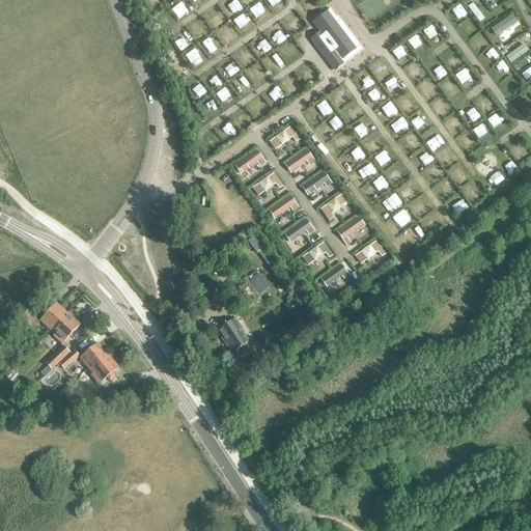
[(484,19),(473,3),(468,7),(480,23),(484,19)]
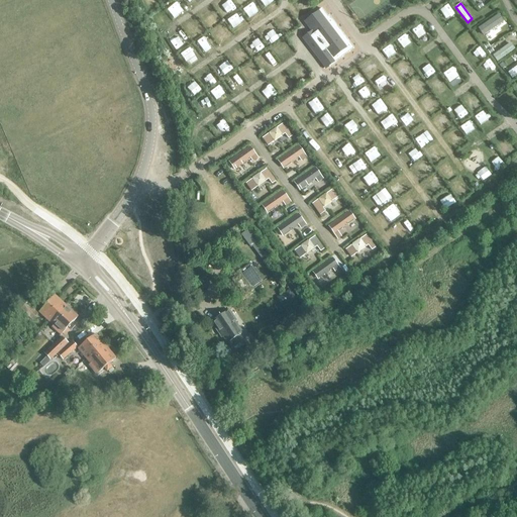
[(303,39),(325,69),(334,62),(332,59),(346,47),(319,11),(305,22),(312,32),(303,39)]
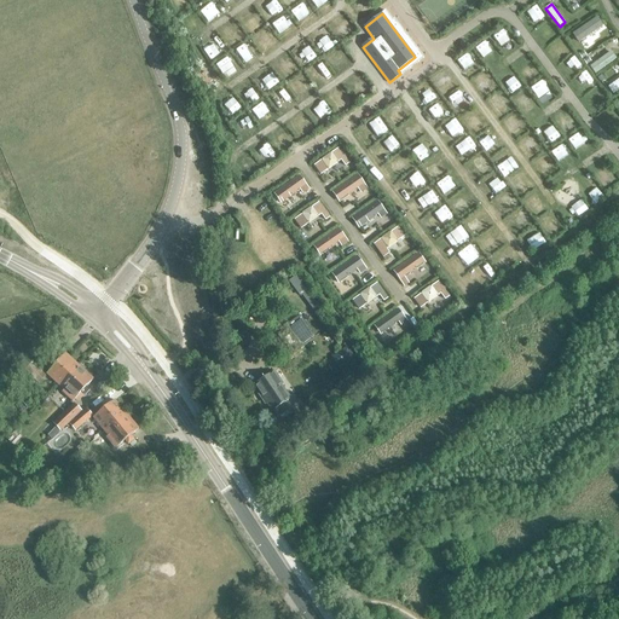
[(579,44),(603,27),(596,18),(573,34),(579,44)]
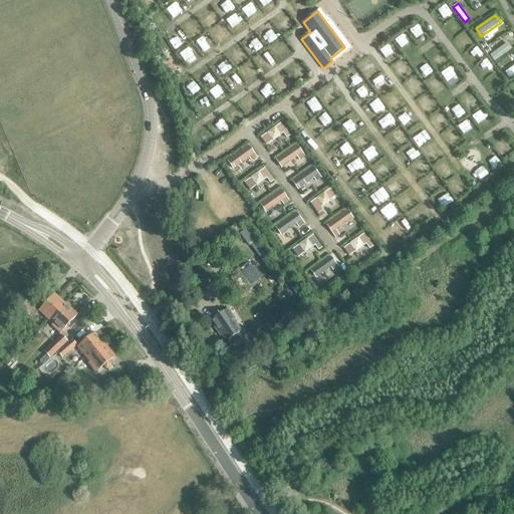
[(495,61),(512,49),(507,42),(490,55),(495,61)]
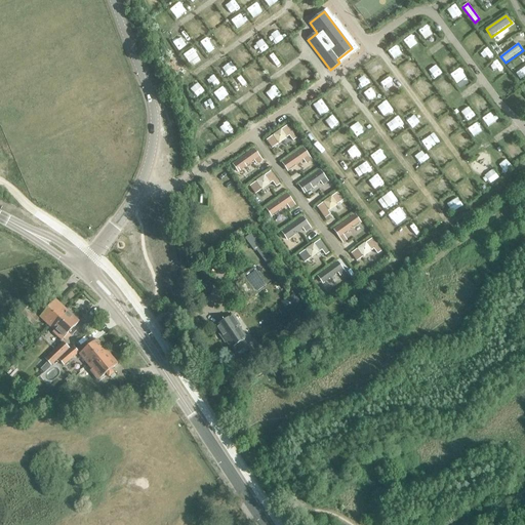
[(520,80),(524,76),(524,67),(516,74),(520,80)]
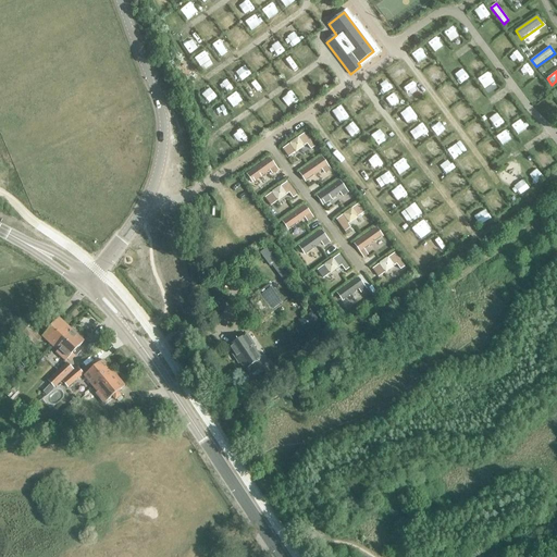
[(273,311),(276,316),(285,309),(268,284),(258,291),(273,312),(273,311)]
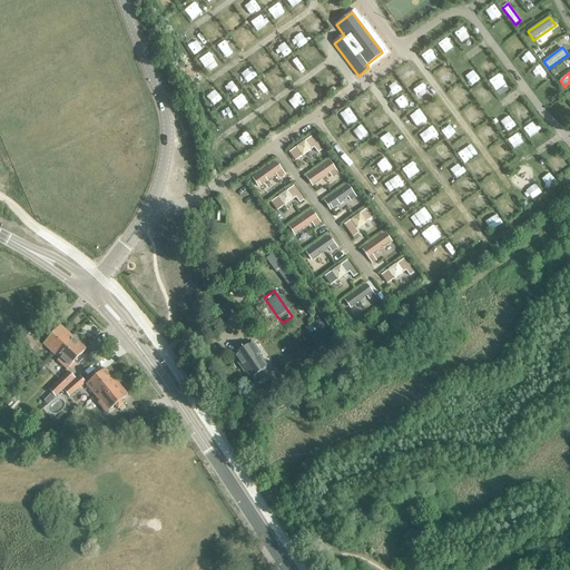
[(65,345),(71,337),(60,326),(42,345),(55,355),(61,349),(62,350),(66,346),(65,345)]
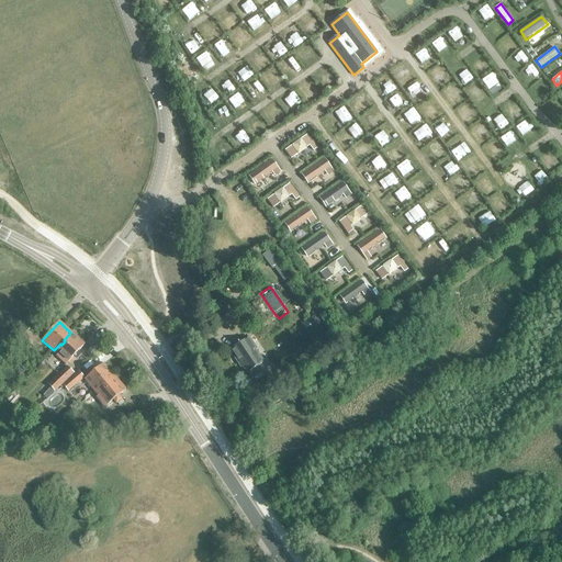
[(22,336),(34,348),(41,341),(29,329),(22,336)]
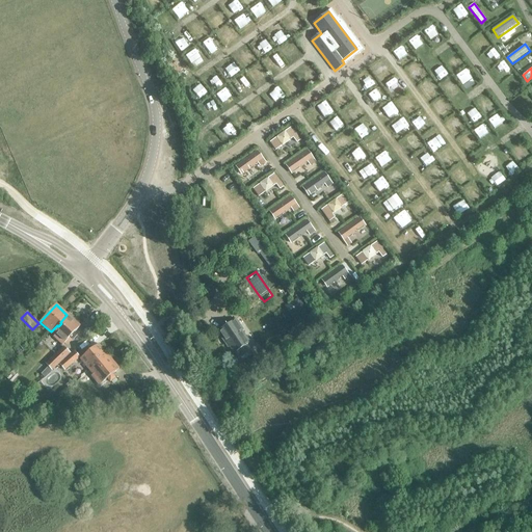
[(57,325),(51,331),(55,336),(53,337),(62,345),(70,338),(73,341),(77,336),(74,334),(80,326),(67,315),(60,322),(61,323),(58,326),(57,325)]
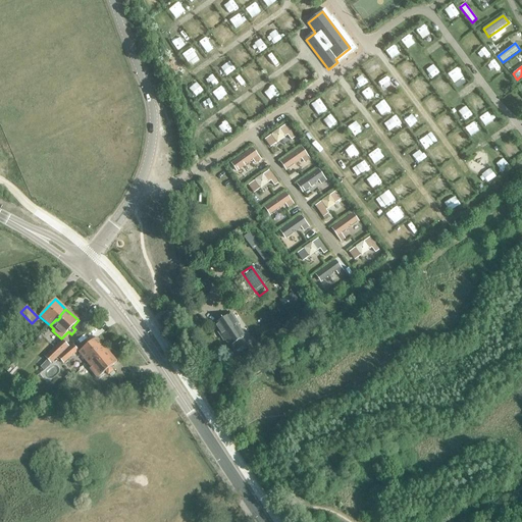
[(233,353),(247,344),(235,325),(237,324),(229,314),(212,325),(222,341),(224,340),(233,353)]
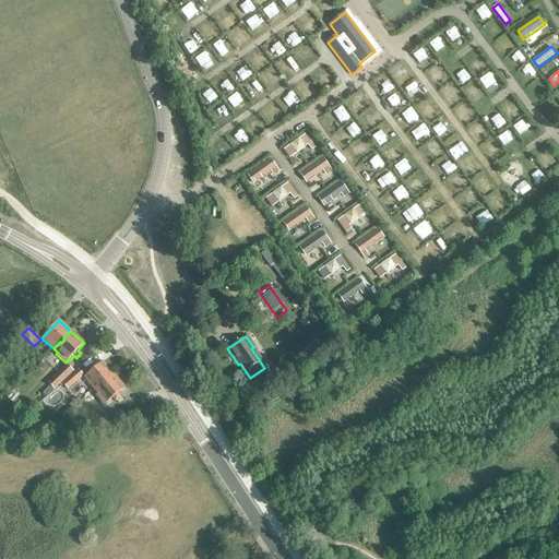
[(105,380),(113,373),(103,361),(84,378),(85,379),(81,383),(87,391),(92,387),(94,390),(102,383),(103,384),(106,381),(105,380)]
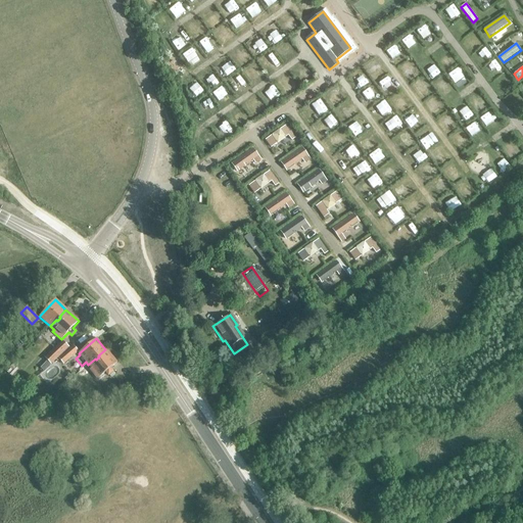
[(67,347),(61,342),(43,360),(49,365),(67,347)]
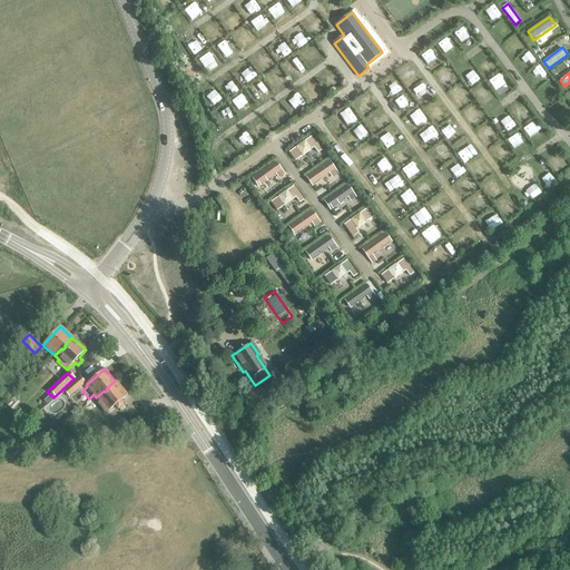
[(64,391),(69,397),(86,383),(80,376),(64,391)]
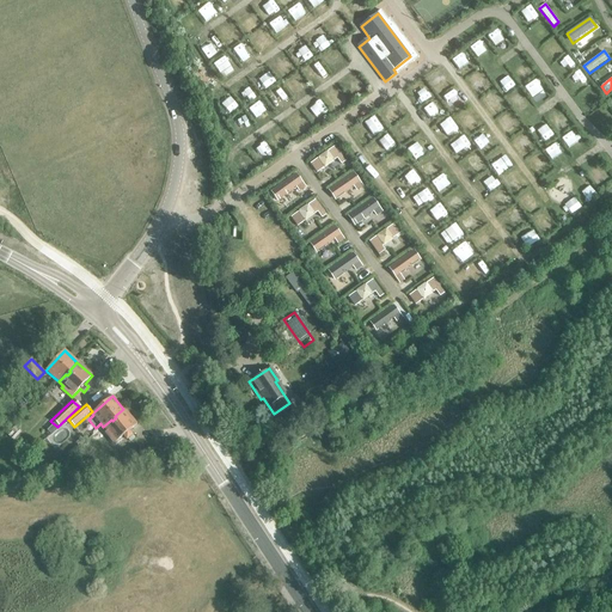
[(111,420),(103,427),(108,432),(105,433),(117,448),(123,444),(120,440),(123,436),(127,440),(133,435),(129,432),(136,424),(123,409),(115,416),(116,417),(112,421),(111,420)]
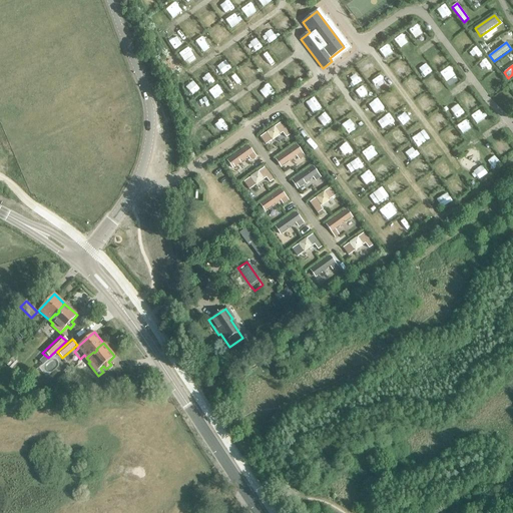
[(90,376),(98,386),(102,383),(94,373),(90,376)]
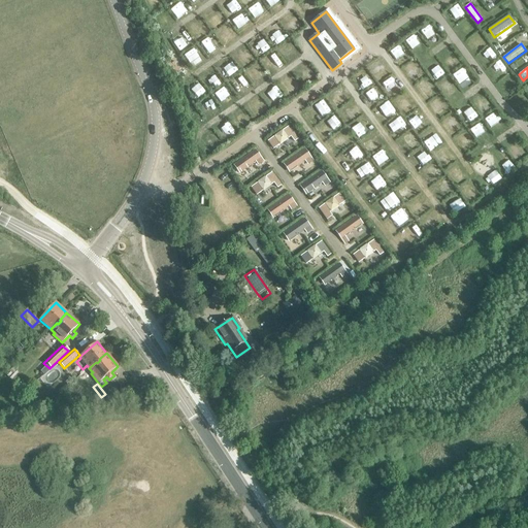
[(86,389),(93,399),(97,396),(90,387),(86,389)]
